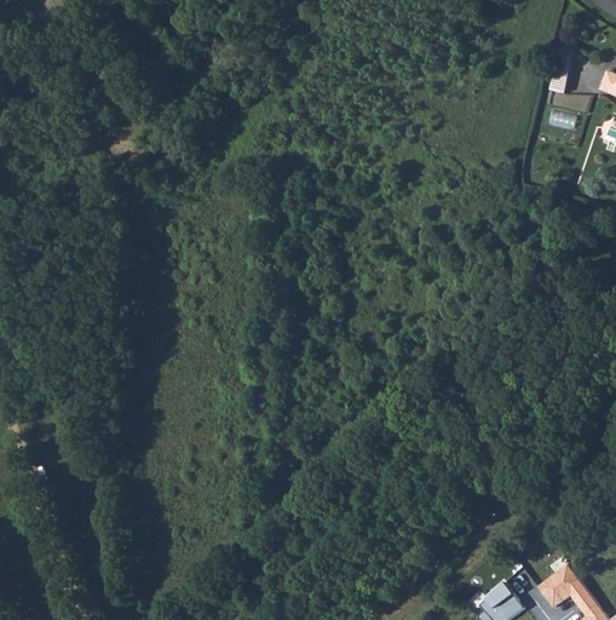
[(548,91),(564,93),(571,50),(556,47),(548,91)]
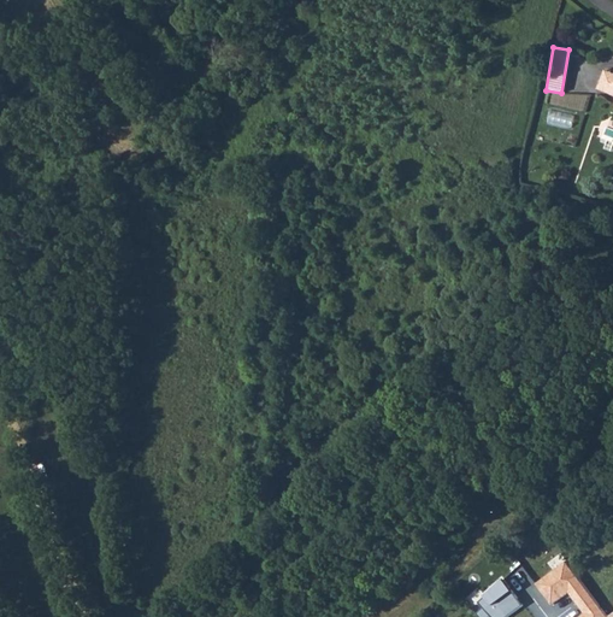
[(612,74),(602,70),(595,89),(612,95),(612,74)]
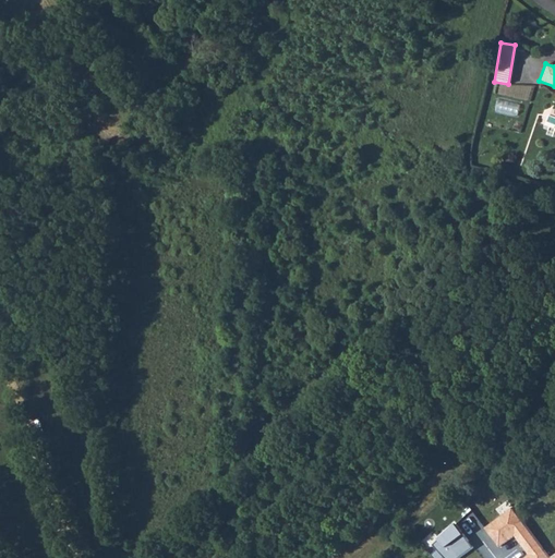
[(516,116),(517,101),(495,99),(494,113),(516,116)]
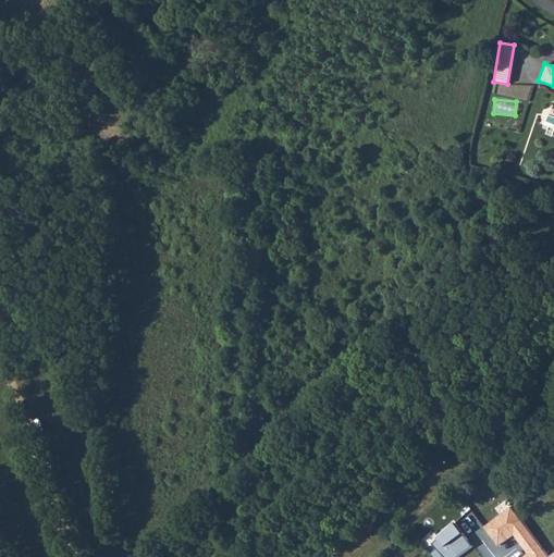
[(546,556),(509,507),(482,528),(496,546),(512,534),(527,554),(521,556),(546,556)]
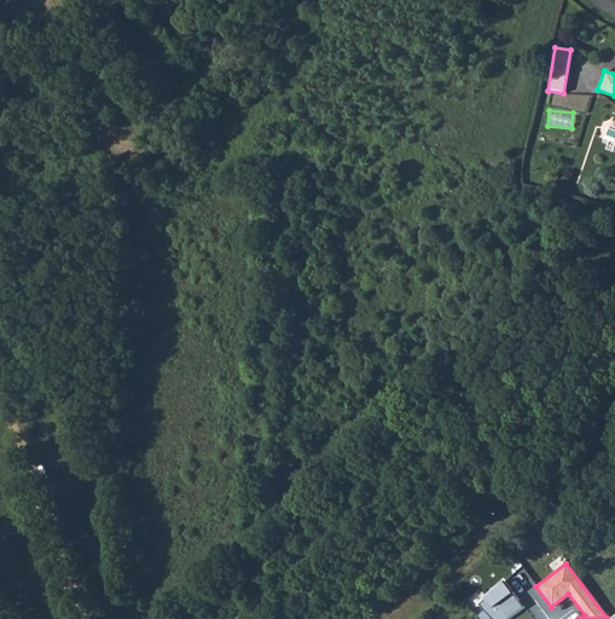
[(504,582),(479,603),(483,608),(477,614),(481,618),(505,618),(522,608),(504,582)]
